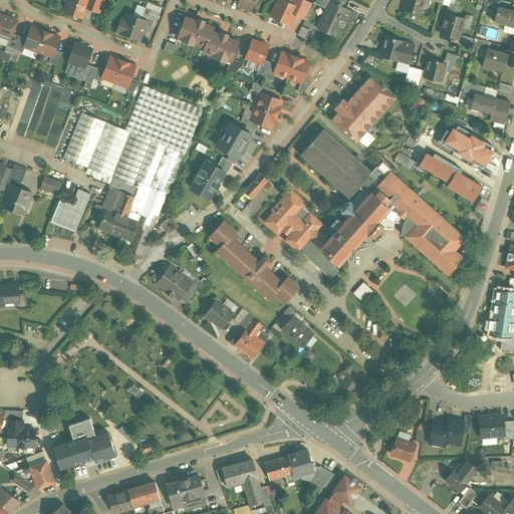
[(64,0),(60,13),(83,21),(86,11),(98,15),(104,0),(64,0)]
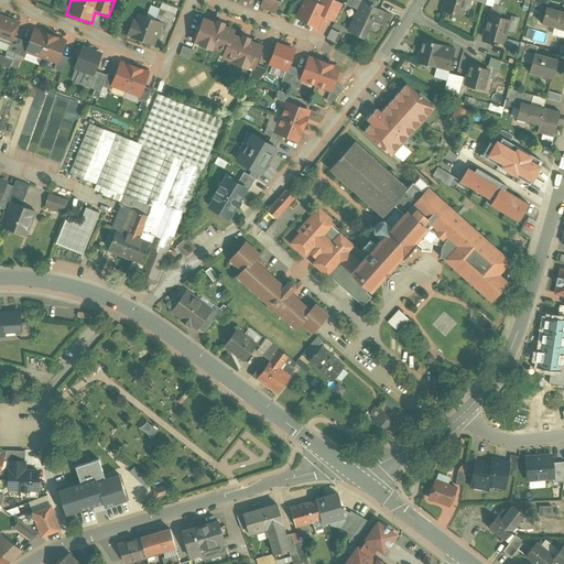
[(253,0),(258,1),(256,7),(272,12),(277,0),(253,0)]
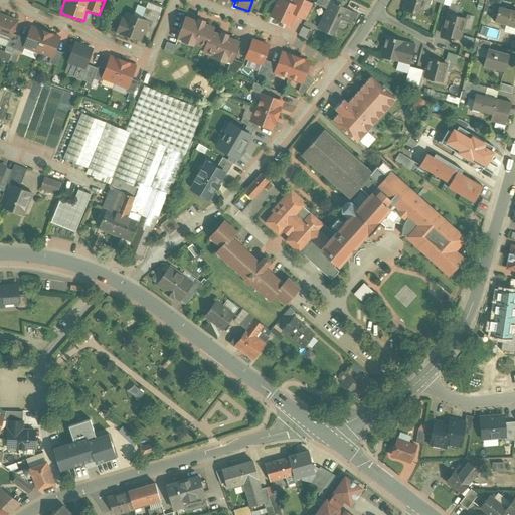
[(294,0),(293,4),(284,0),(273,0),(267,16),(288,25),(292,18),(305,24),(313,5),(302,0),(294,0)]
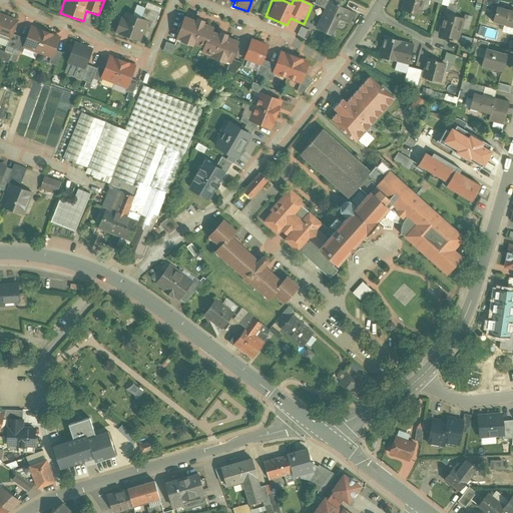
[(315,0),(313,7),(321,10),(312,32),(332,40),(339,22),(350,26),(354,12),(325,0),(315,0)]
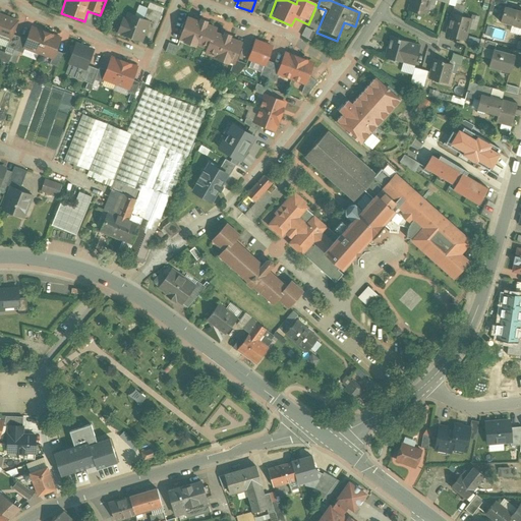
[(427,0),(409,0),(407,11),(423,16),(427,0)]
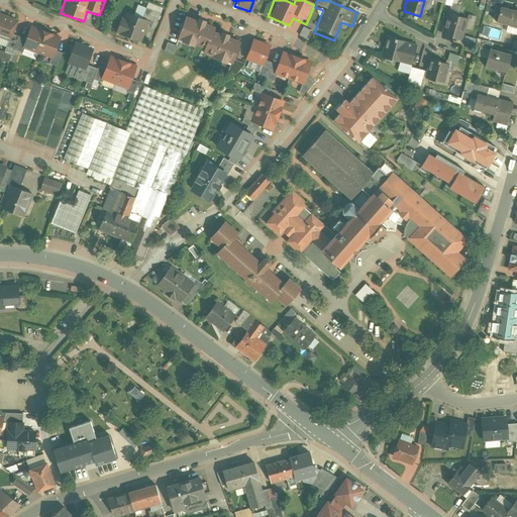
[(516,11),(496,7),(490,24),(516,31),(516,11)]
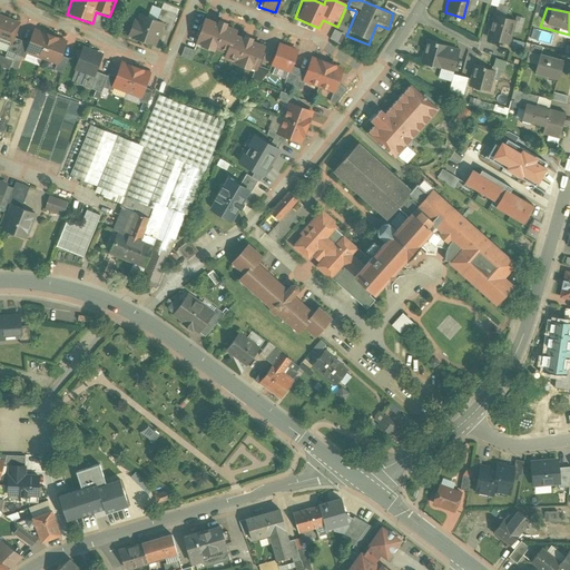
[(165,22),(137,12),(128,40),(155,50),(165,22)]
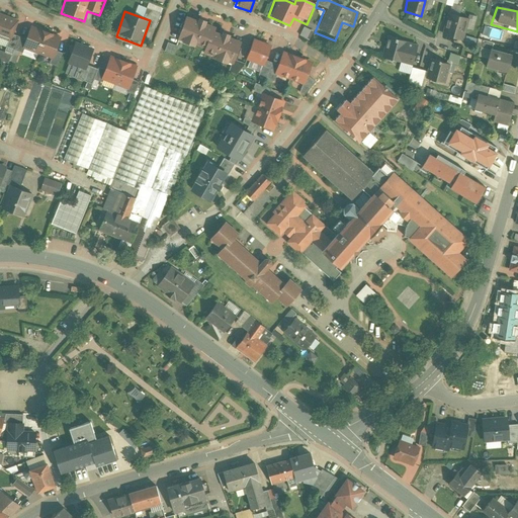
[(468,16),(446,11),(439,35),(461,42),(468,16)]
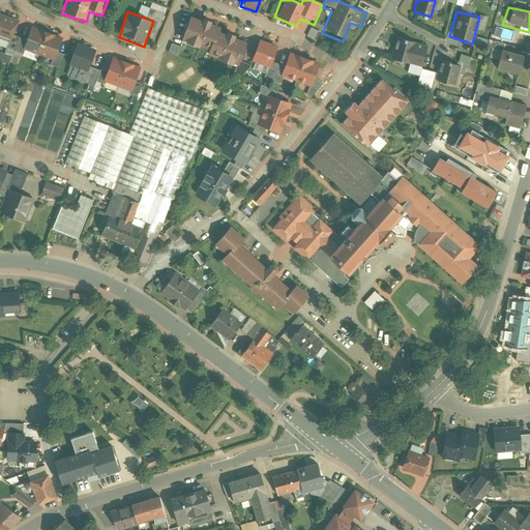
[(19,21),(0,13),(0,38),(10,42),(19,21)]
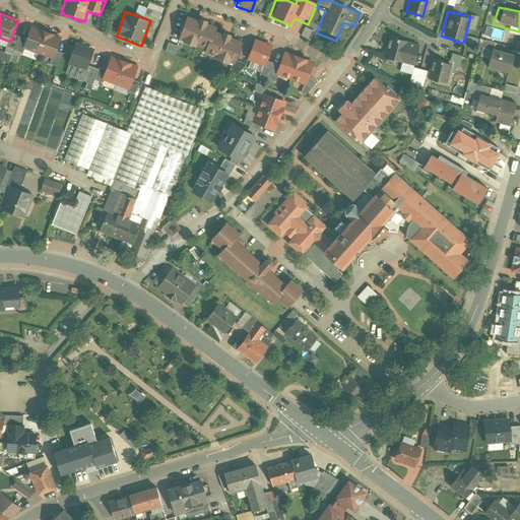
[(211,26),(184,16),(176,40),(203,50),(210,30),(211,26)]
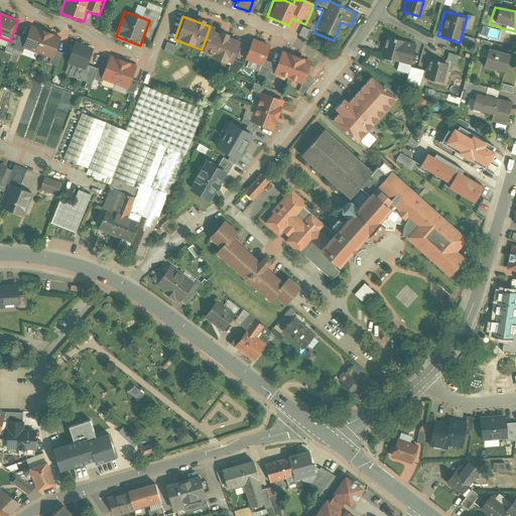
[(43,29),(28,24),(19,47),(34,54),(43,29)]
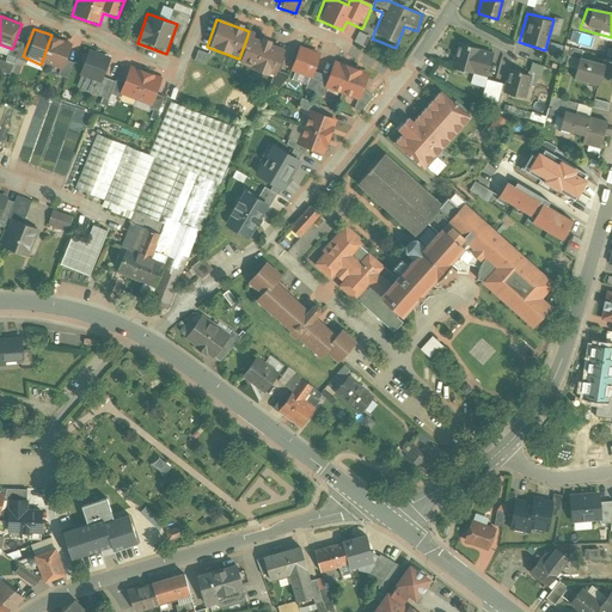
[(365,47),(369,37),(356,31),(353,42),(365,47)]
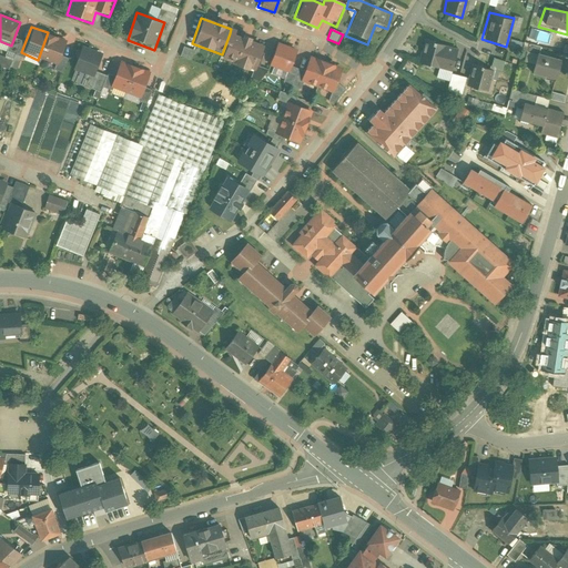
[(49,33),(39,60),(54,67),(66,40),(49,33)]
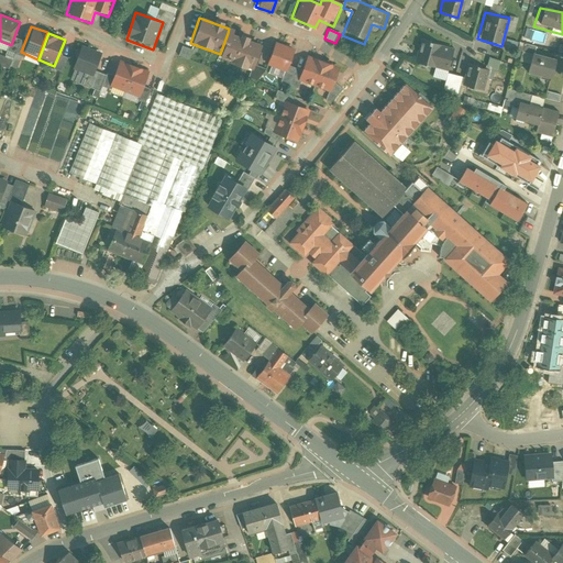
[(220,54),(218,57),(252,70),(261,45),(228,33),(220,54)]
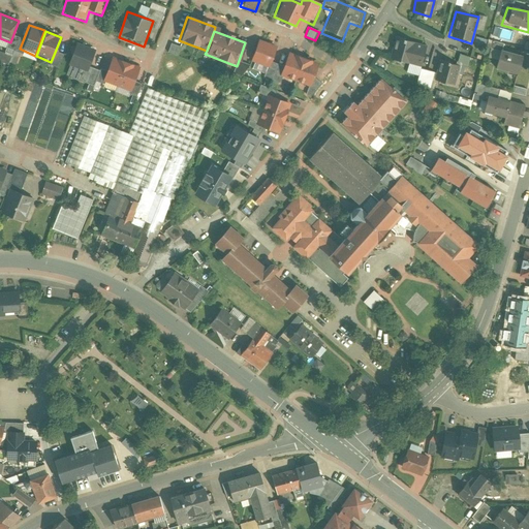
[(411,39),(395,36),(387,60),(421,70),(427,51),(410,48),(411,39)]
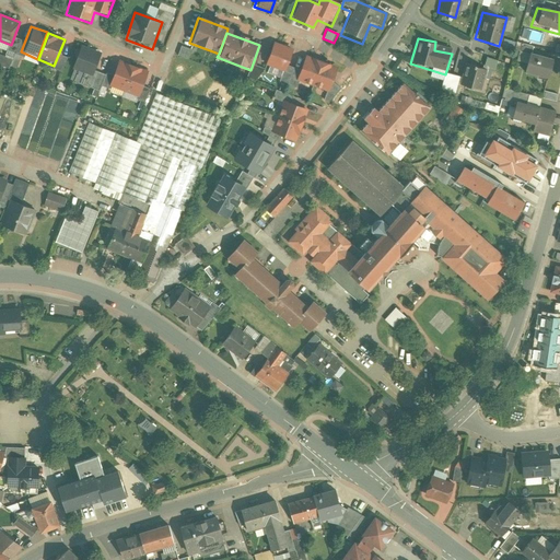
[(292,49),(270,42),(263,65),(286,72),(292,49)]
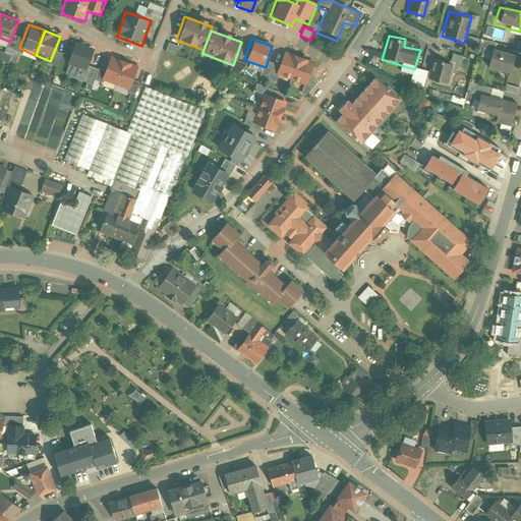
[(164,52),(174,55),(176,46),(167,43),(164,52)]
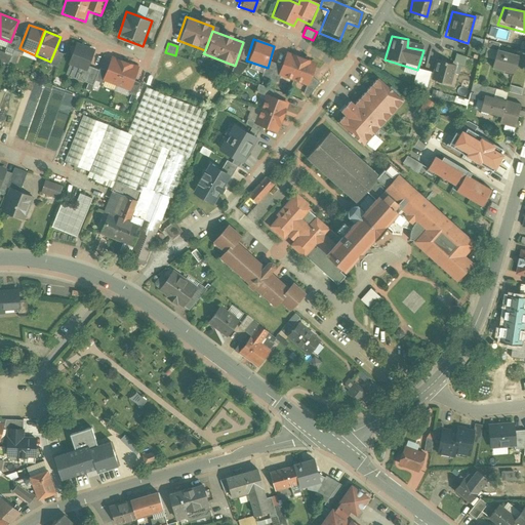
[(66,65),(78,69),(74,80),(91,88),(98,71),(88,67),(94,51),(74,44),(66,65)]
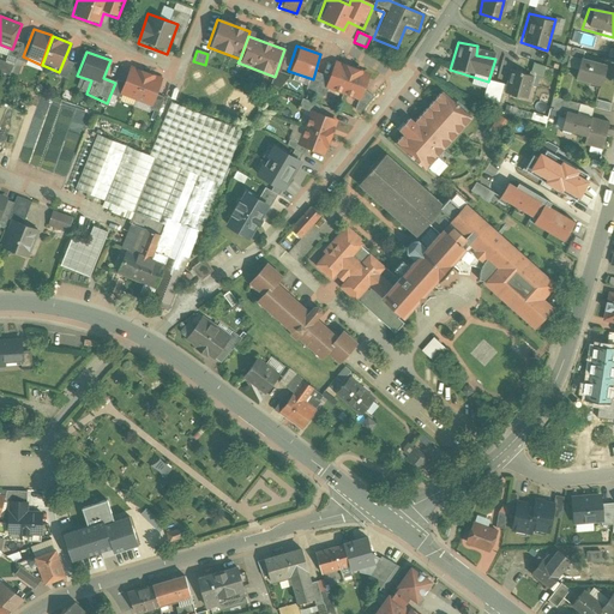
[(606,64),(578,55),(570,82),(599,90),(606,64)]
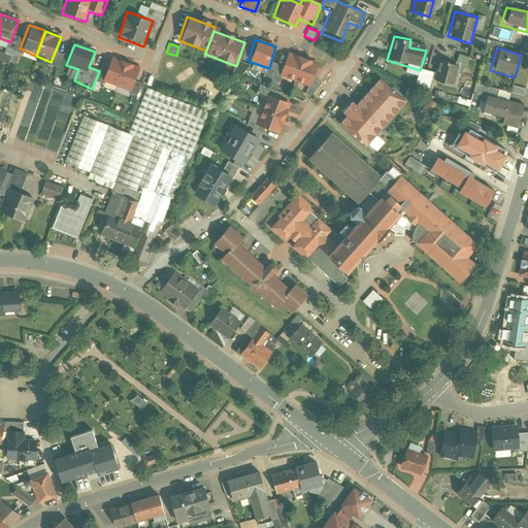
[(300,57),(285,53),(275,77),(291,81),(300,57)]
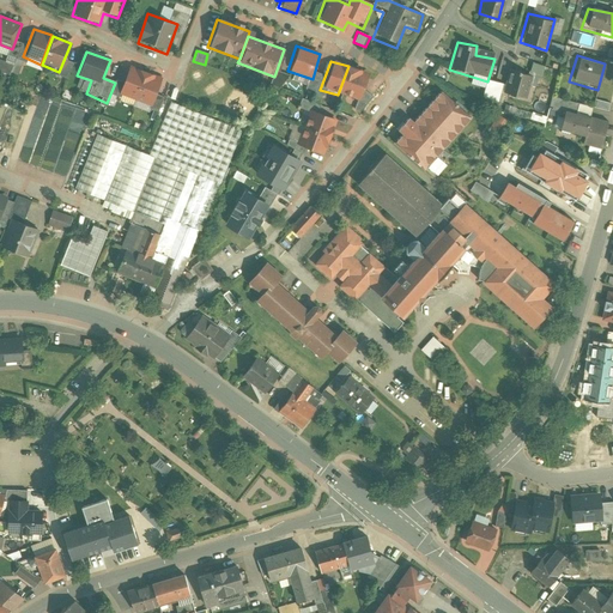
[(144,72),(128,66),(117,95),(133,101),(144,72)]
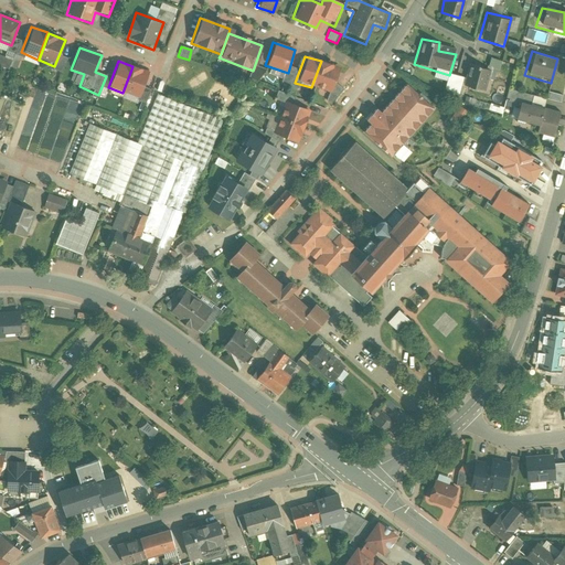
[(339,67),(321,62),(312,87),(330,94),(339,67)]
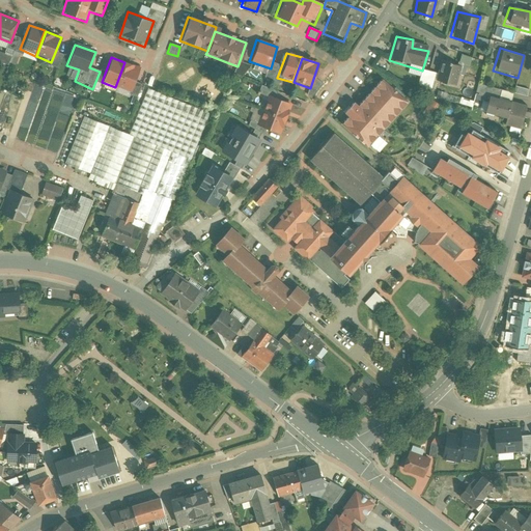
[(460,63),(440,59),(435,83),(454,88),(460,63)]
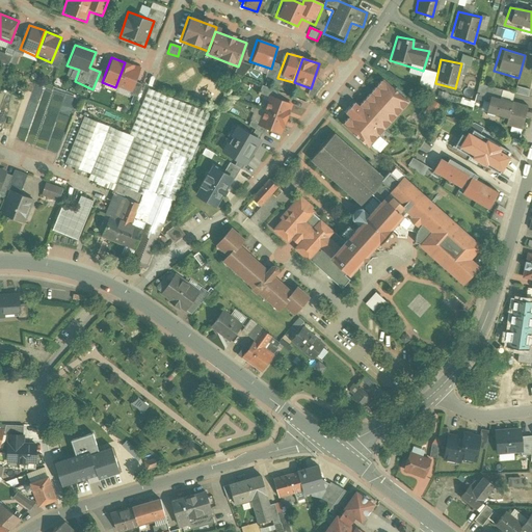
[(139,68),(125,62),(115,87),(130,92),(139,68)]
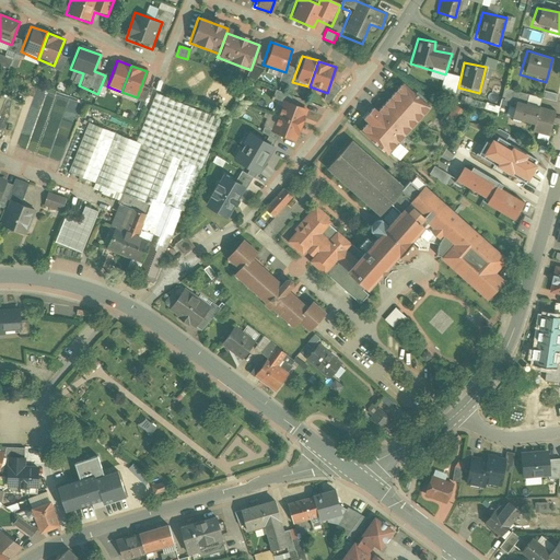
[(268,68),(266,73),(278,77),(280,71),(268,68)]
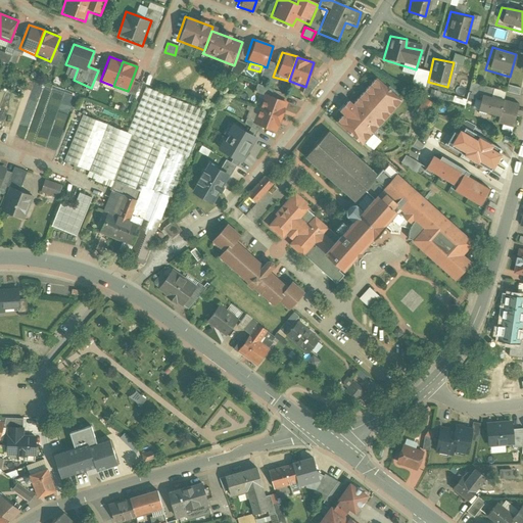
[(399,102),(375,80),(349,107),(345,104),(337,113),(340,116),(334,123),(360,146),(399,102)]
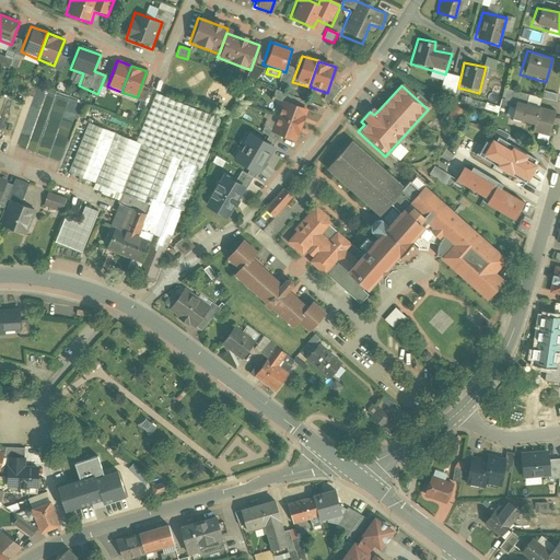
[(555,102),(557,94),(543,90),(540,97),(555,102)]
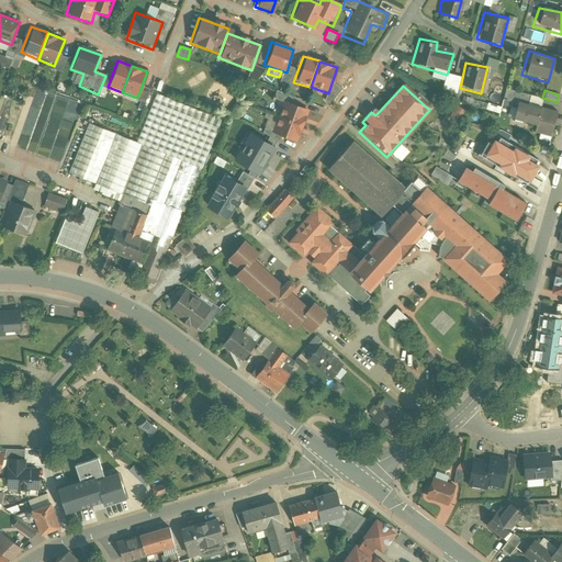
[(136,143),(88,123),(66,175),(147,208),(150,202),(183,214),(221,121),(156,94),(136,143)]
